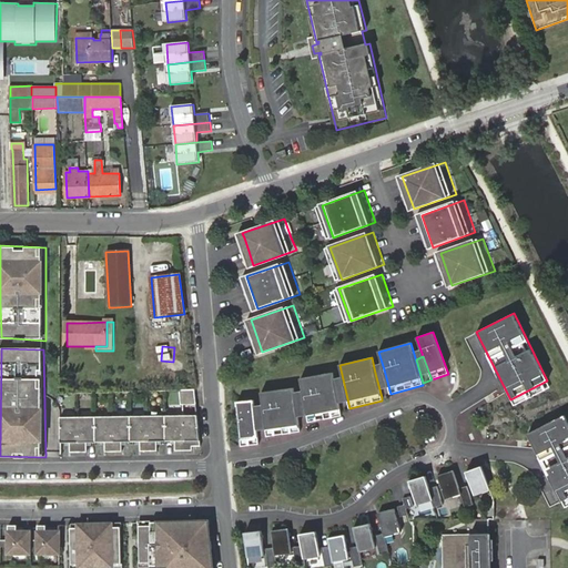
[(391,394),(384,369),(375,373),(382,397),(391,394)]
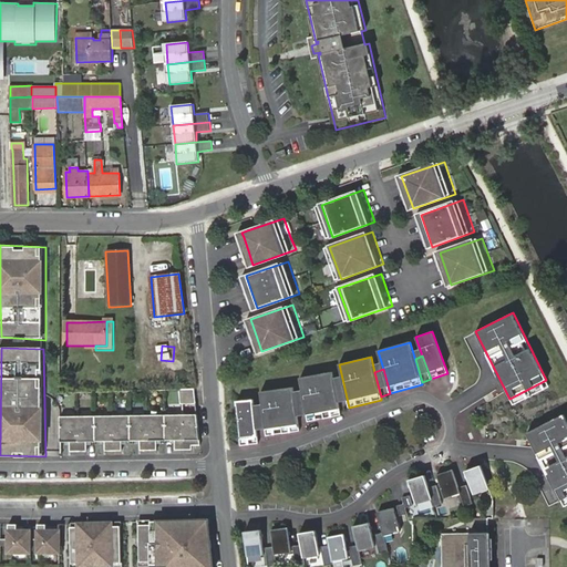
[(334,373),(301,378),(308,422),(341,416),(340,410),(336,385),(334,373)]
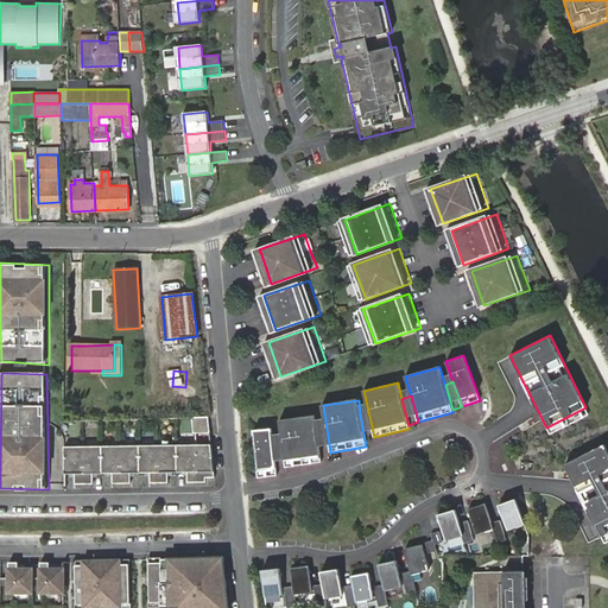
[(374,437),(368,411),(360,413),(365,439),(374,437)]
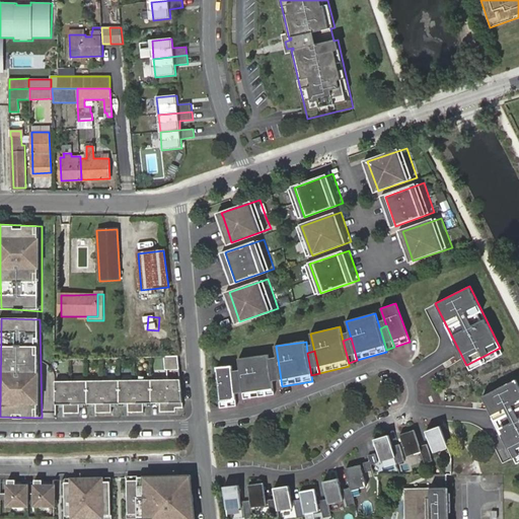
[(270,356),(240,359),(242,377),(244,399),(275,396),(271,365),(270,356)]
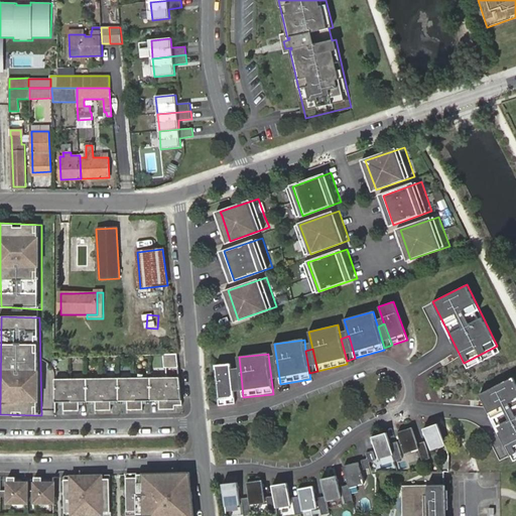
[(184,410),(181,358),(167,358),(168,372),(170,372),(170,381),(169,413),(177,413),(177,410),(184,410)]
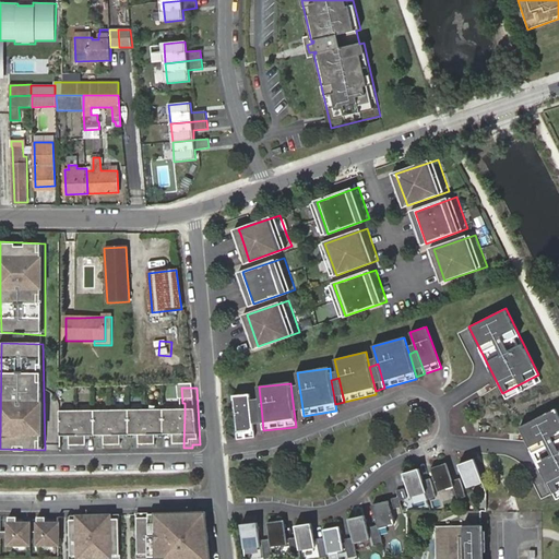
[(304,416),(300,392),(292,393),(295,417),(304,416)]
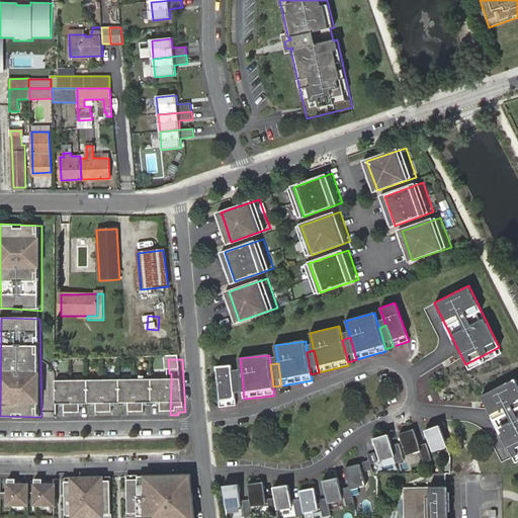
[(235,364),(220,365),(222,406),(238,405),(237,400),(236,376),(235,364)]
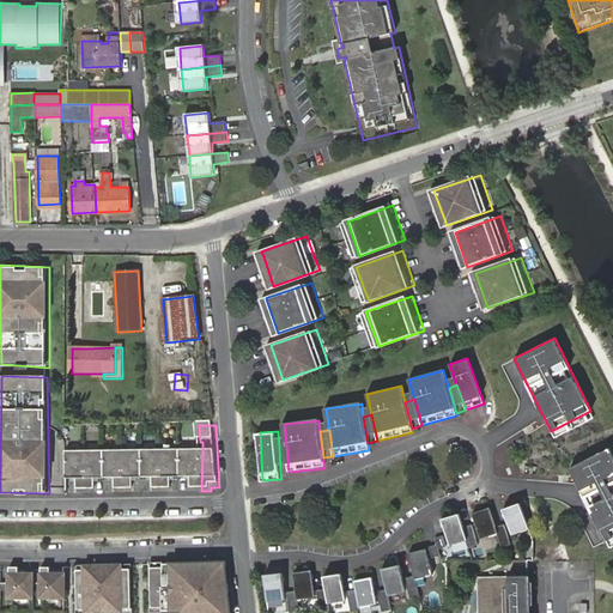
[(289,472),(286,445),(279,445),(280,473),(289,472)]
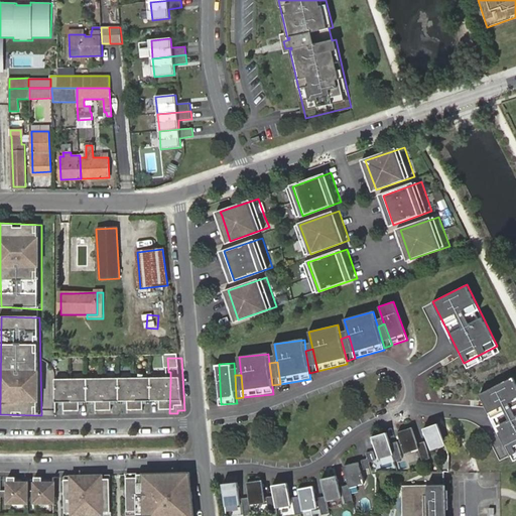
[(515,383),(513,377),(480,394),(510,456),(515,453),(515,383)]
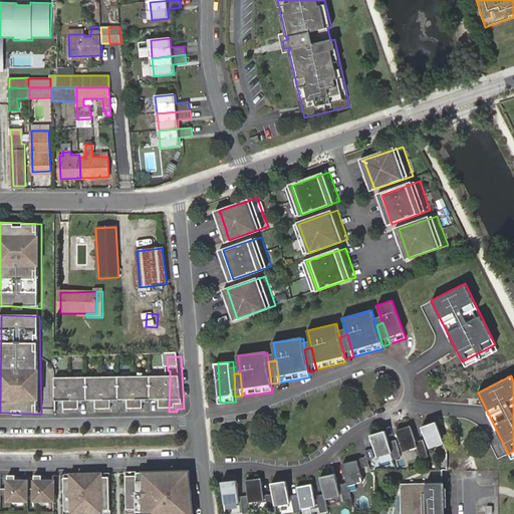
[(72,411),(71,378),(54,378),(55,402),(63,402),(63,411),(72,411)]
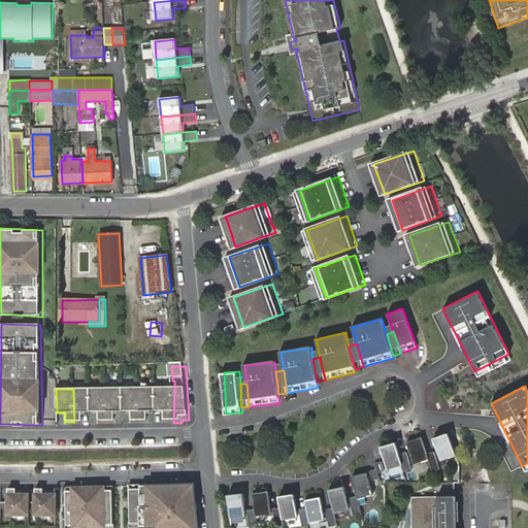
[(90,390),(73,389),(74,422),(74,426),(91,426),(91,414),(90,390)]
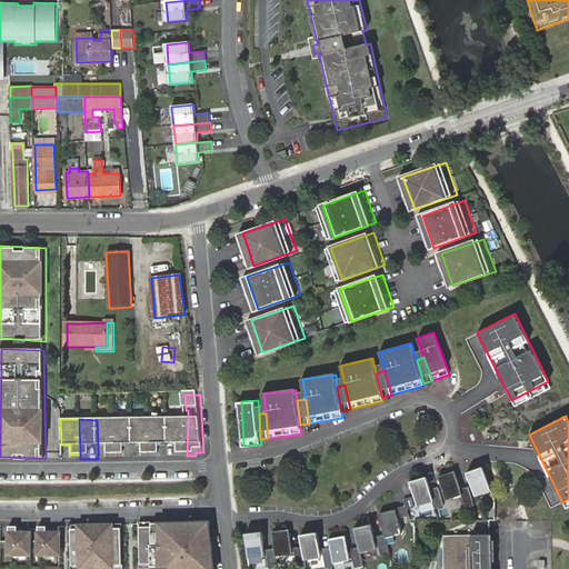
[(116,456),(115,420),(97,420),(98,446),(107,446),(106,455),(116,456)]
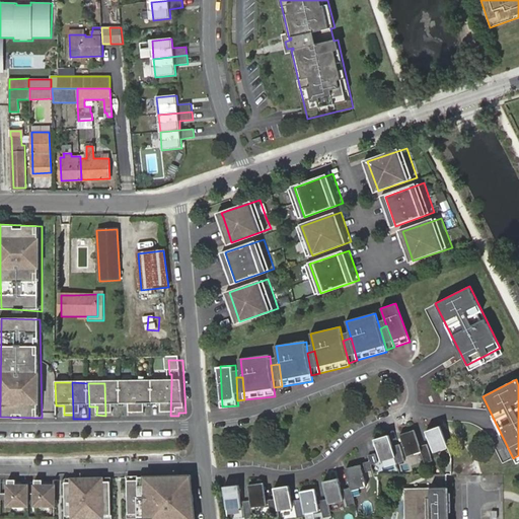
[(122,406),(122,383),(104,383),(105,416),(113,416),(113,406),(122,406)]
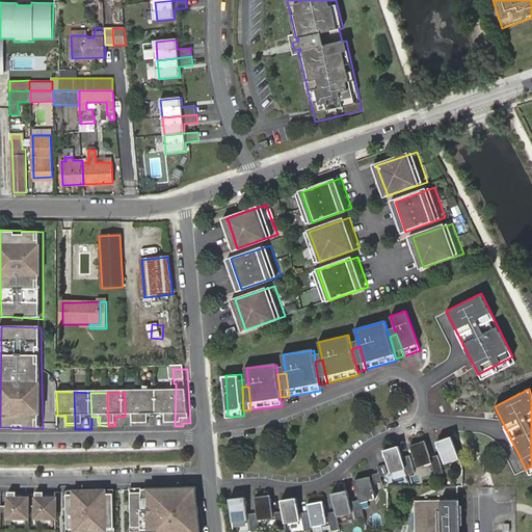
[(141,426),(141,393),(125,393),(125,417),(133,417),(133,426),(141,426)]
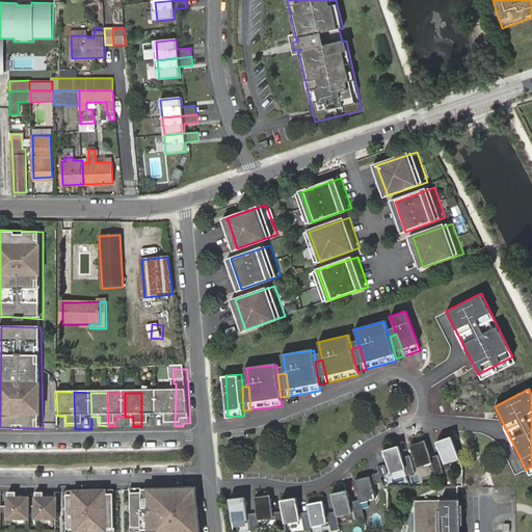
[(158,417),(158,393),(141,393),(141,426),(149,426),(150,417),(158,417)]
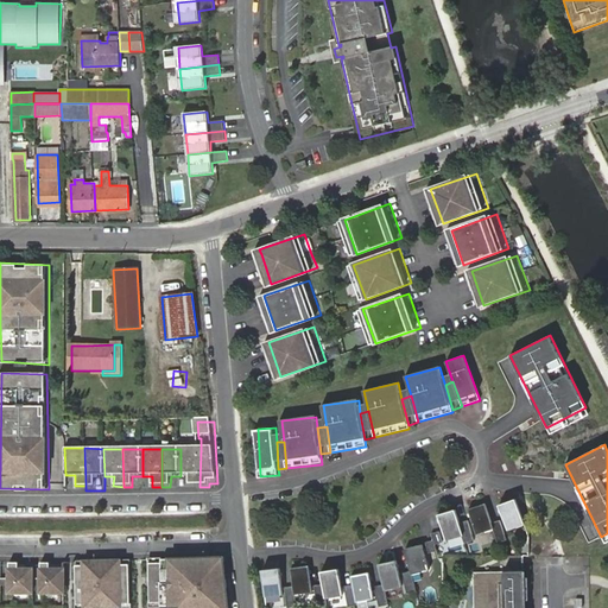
[(200,487),(201,449),(181,449),(181,476),(190,476),(190,487),(200,487)]
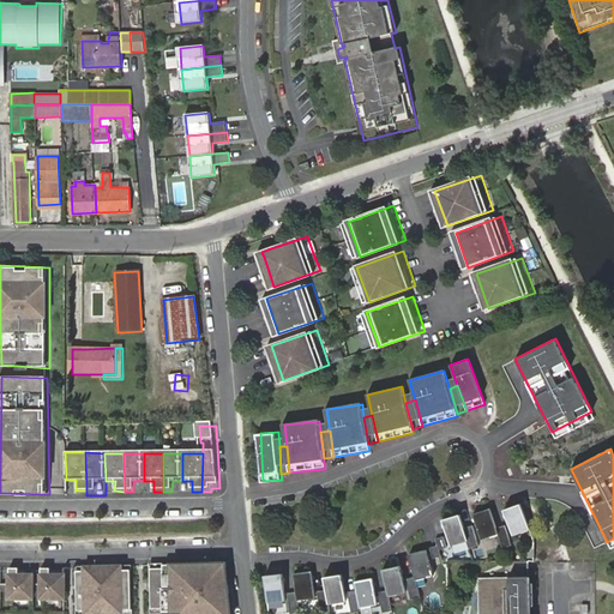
[(528,529),(517,504),(501,510),(511,535),(528,529)]
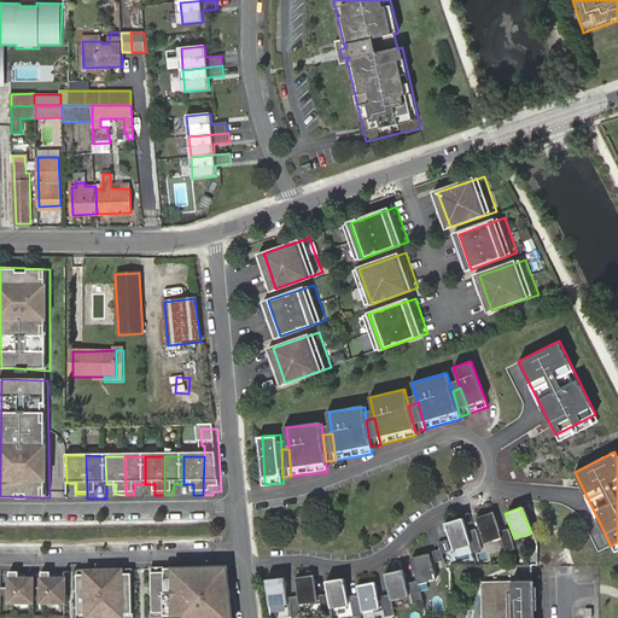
[(513,548),(506,529),(497,532),(490,513),(473,519),(483,544),(500,538),(505,552),(513,548)]
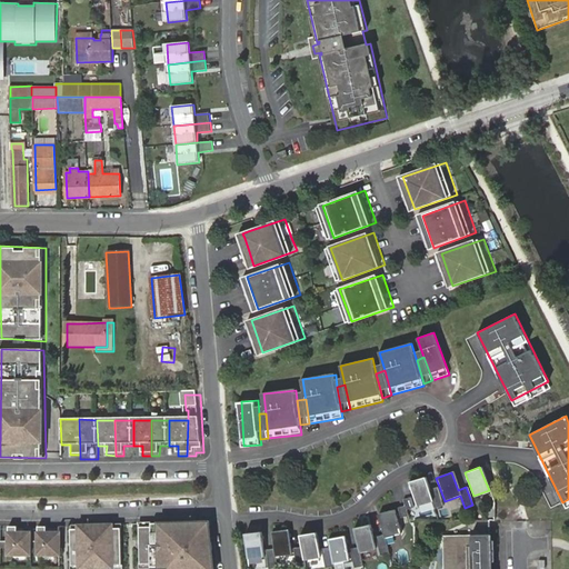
[(425,477),(408,482),(416,506),(432,501),(435,508),(441,506),(436,487),(428,489),(425,477)]
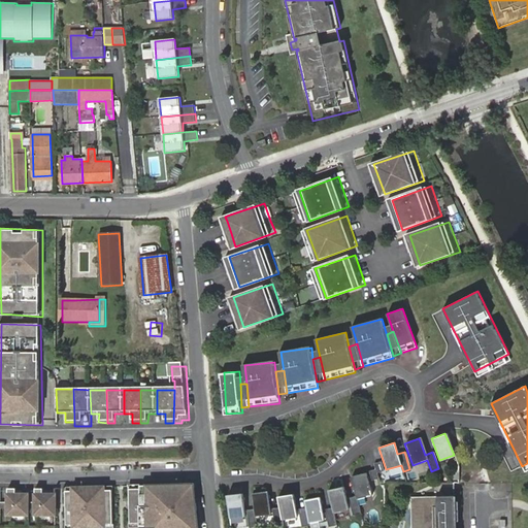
[(381,462),(374,463),(375,469),(369,471),(372,481),(378,479),(376,473),(384,471),(381,462)]
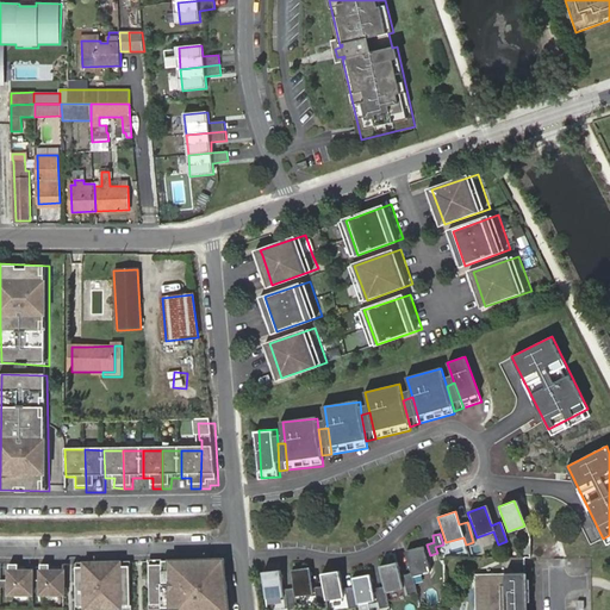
[(431,572),(424,546),(408,551),(412,573),(404,574),(409,596),(417,593),(414,577),(431,572)]
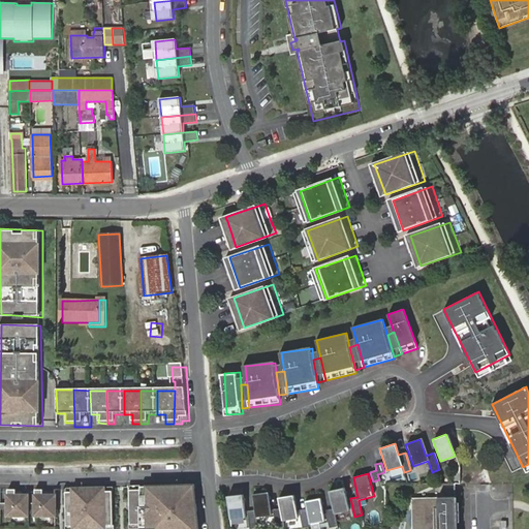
[(435,484),(435,493),(455,493),(455,484),(435,484)]
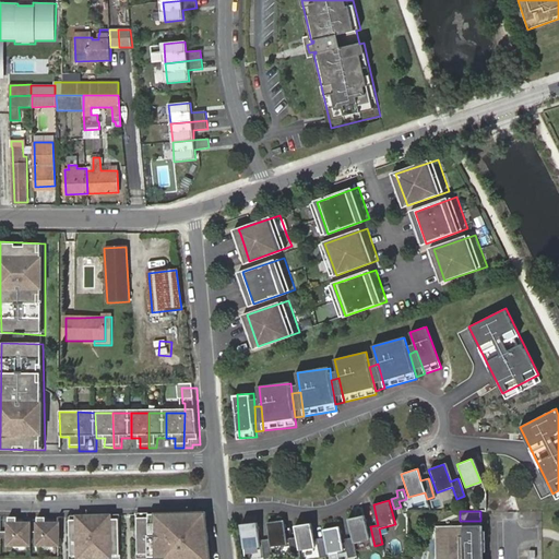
[(120,557),(120,514),(71,514),(71,557),(120,557)]
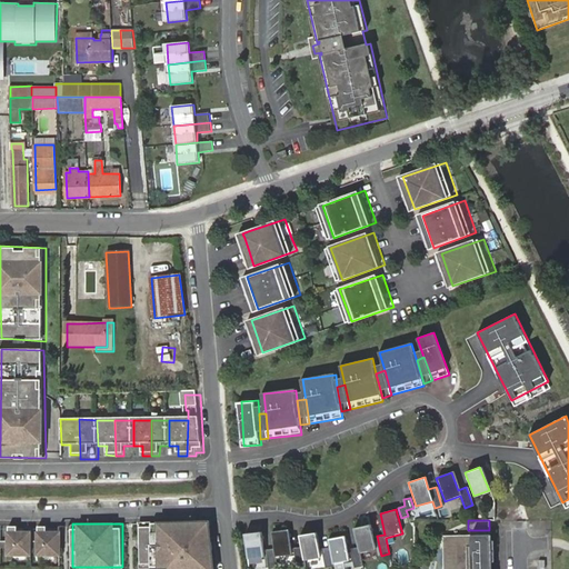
[(211,568),(210,523),(140,523),(140,567),(170,567),(170,568),(211,568)]
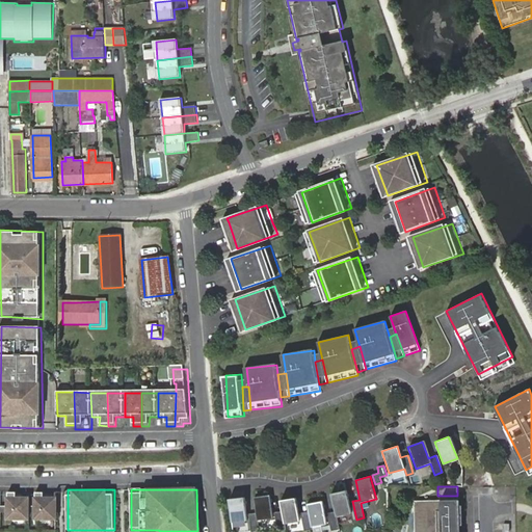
[(348,489),(333,494),(336,511),(328,512),(331,530),(340,529),(337,515),(352,513),(348,489)]
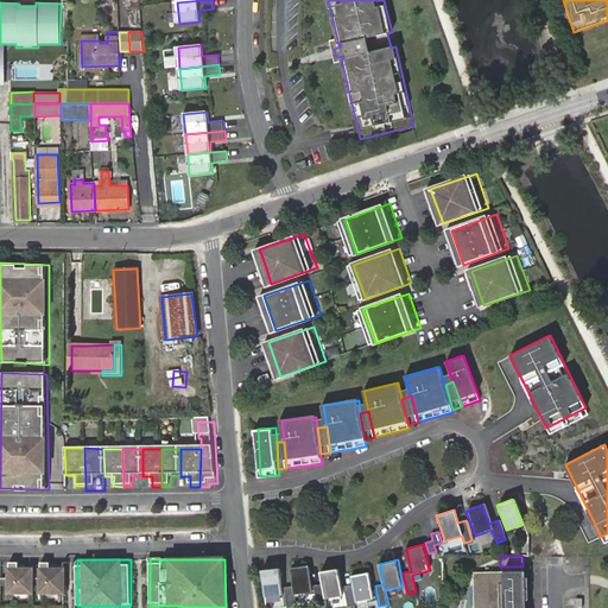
[(32,577),(32,568),(18,568),(18,561),(8,561),(8,577),(8,583),(8,590),(32,590),(32,583),(32,577)]
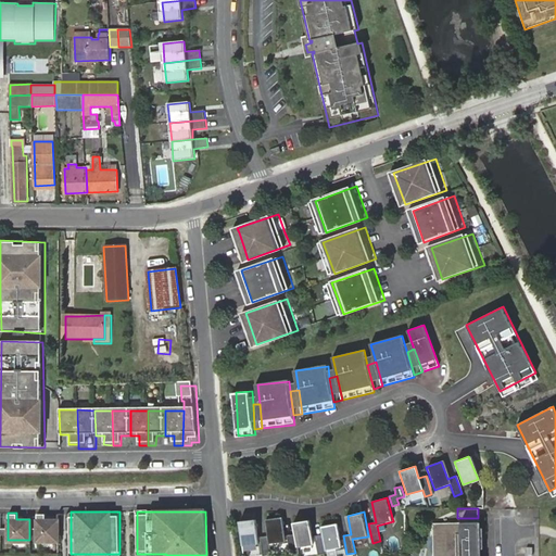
[(58,540),(58,519),(45,519),(45,513),(37,513),(37,528),(37,533),(37,540),(58,540)]
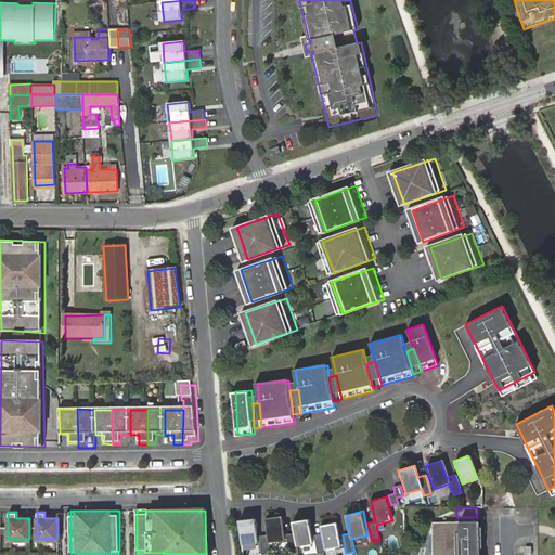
[(262,536),(263,554),(272,554),(271,542),(287,541),(285,516),(269,518),(270,534),(262,536)]
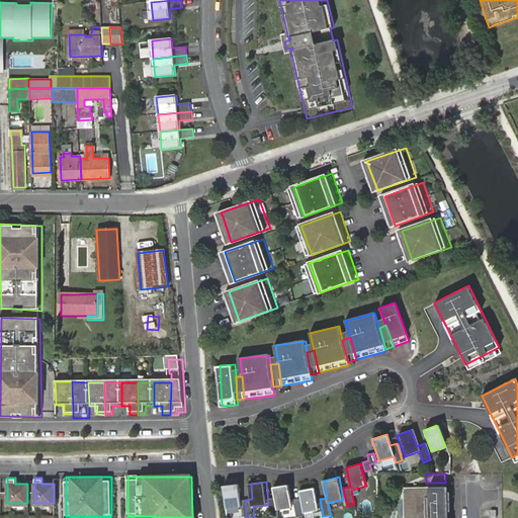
[(241,485),(226,485),(228,508),(243,507),(241,485)]
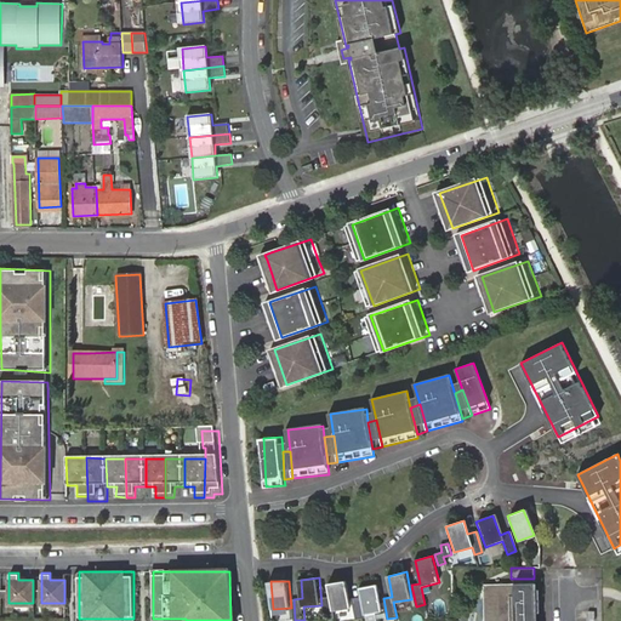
[(348,581),(330,584),(331,596),(323,597),(325,619),(335,617),(334,610),(352,608),(348,581)]
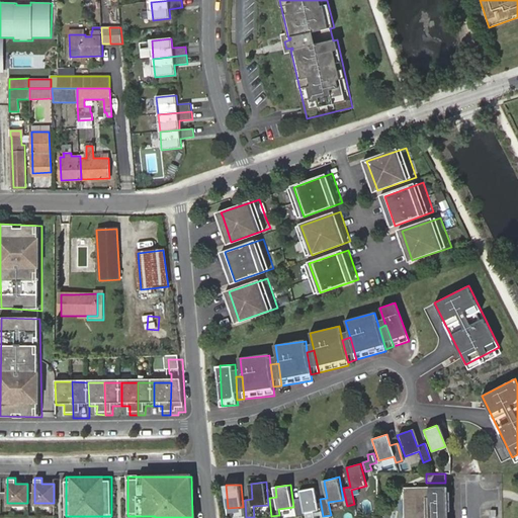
[(316,488),(300,491),(303,498),(294,499),(297,516),(305,515),(305,513),(320,510),(316,488)]
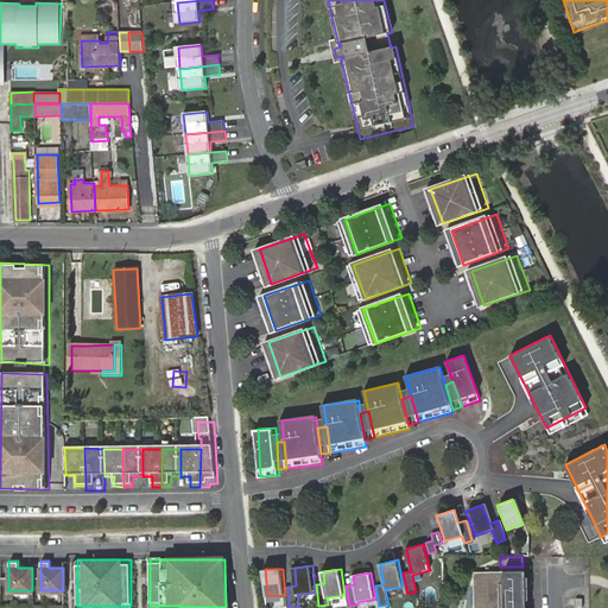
[(524,607),(524,575),(475,576),(475,588),(482,588),(482,607),(524,607)]
